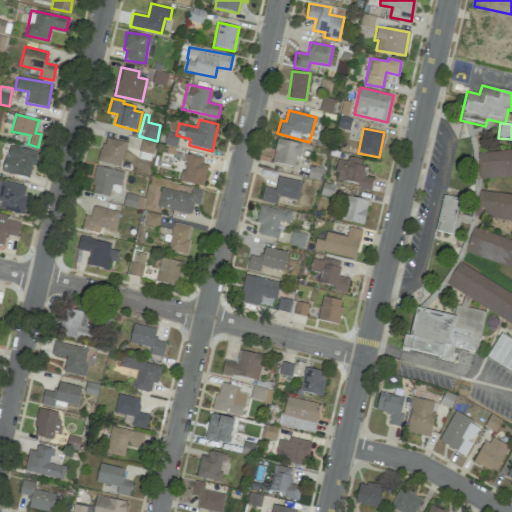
[(126,142),(104,137),(97,161),(120,167),(126,142)]
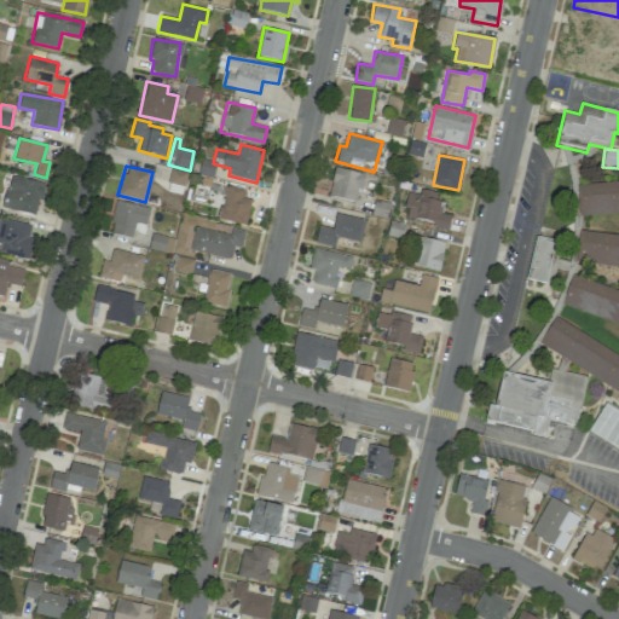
[(328,196),(357,202),(363,174),(335,167),(328,196)]
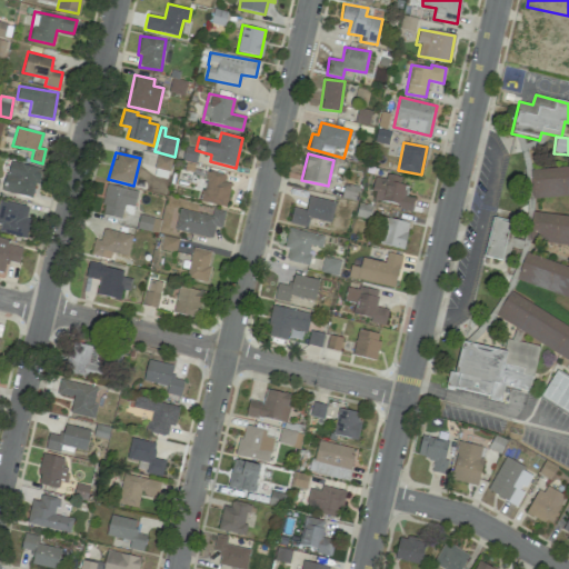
[(169,171),(171,158),(157,156),(155,169),(169,171)]
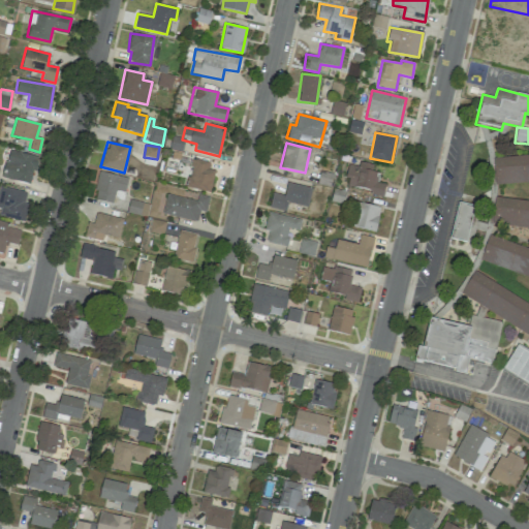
[(32,184),(37,156),(8,150),(2,178),(32,184)]
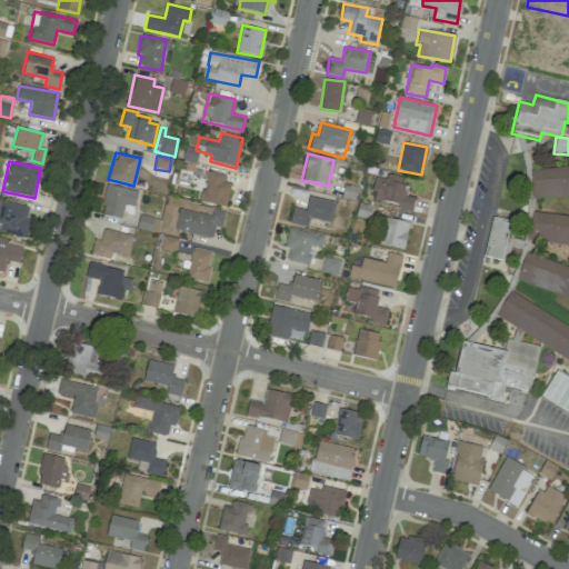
[(530,170),(568,166),(568,197),(532,200),(530,170)]
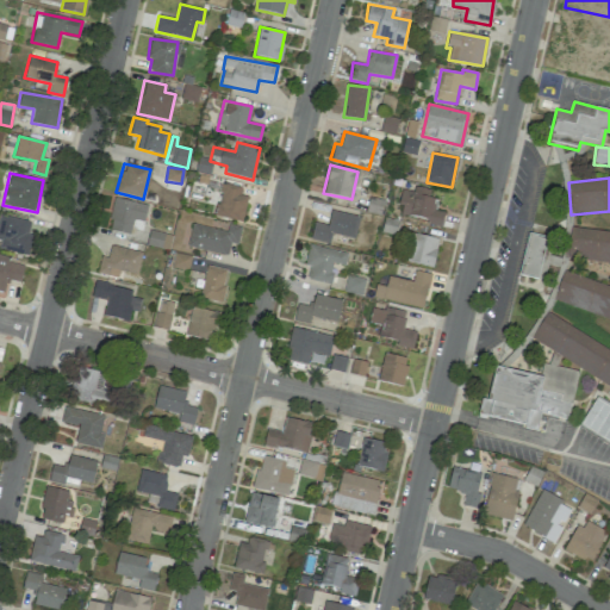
[(242,222),(249,192),(222,186),(215,216),(242,222)]
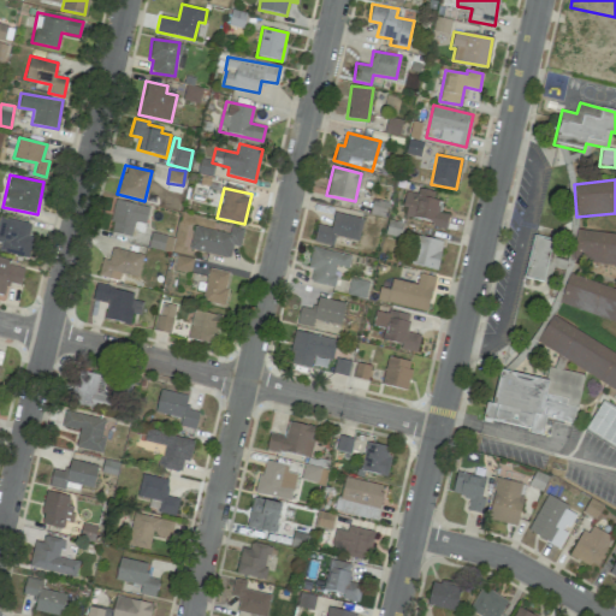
[(446,226),(449,214),(434,212),(438,193),(418,189),(416,193),(406,191),(402,207),(406,208),(404,218),(446,226)]
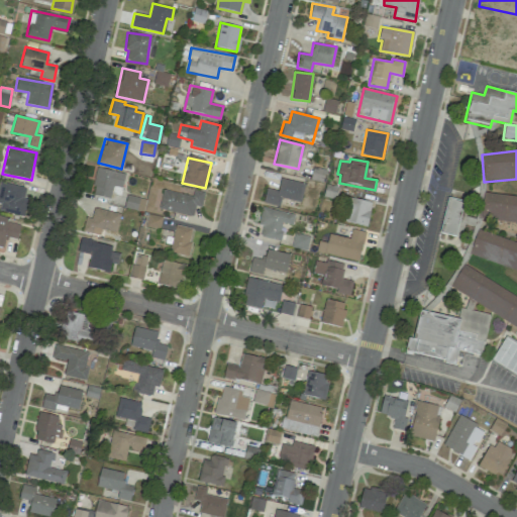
[(122,187),(125,174),(98,168),(91,195),(109,199),(113,185),(122,187)]
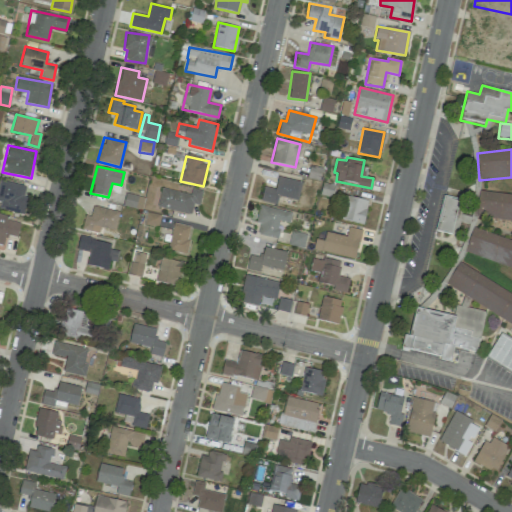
[(260,201),(277,204),(278,197),(298,200),(302,182),(278,177),(275,189),(263,187),(260,201)]
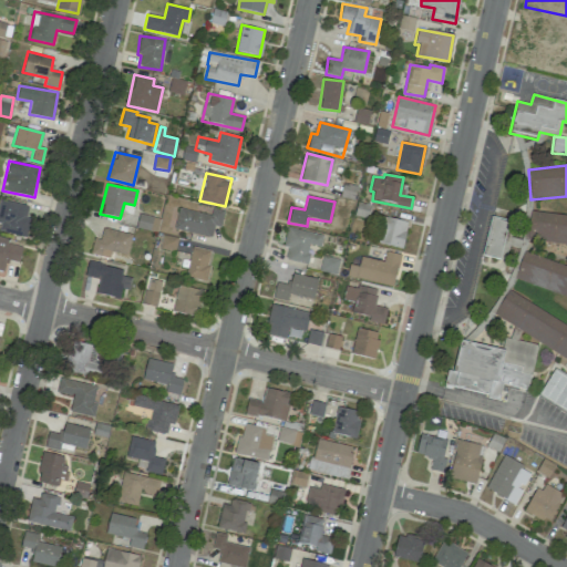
[(31,206),(0,199),(0,223),(1,224),(0,227),(0,232),(24,237),(31,206)]
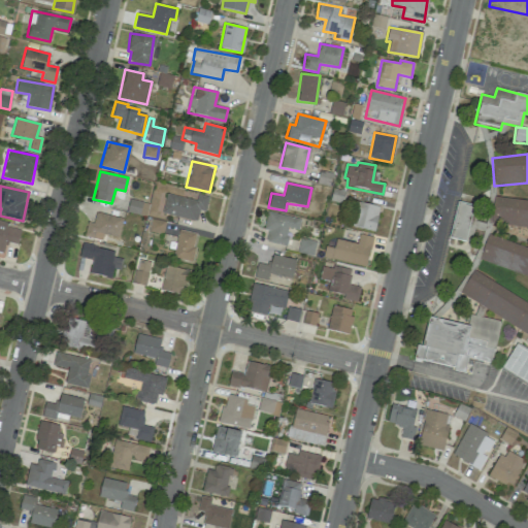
[(196,200),(166,194),(162,215),(197,221),(199,210),(206,211),(209,197),(197,194),(196,200)]
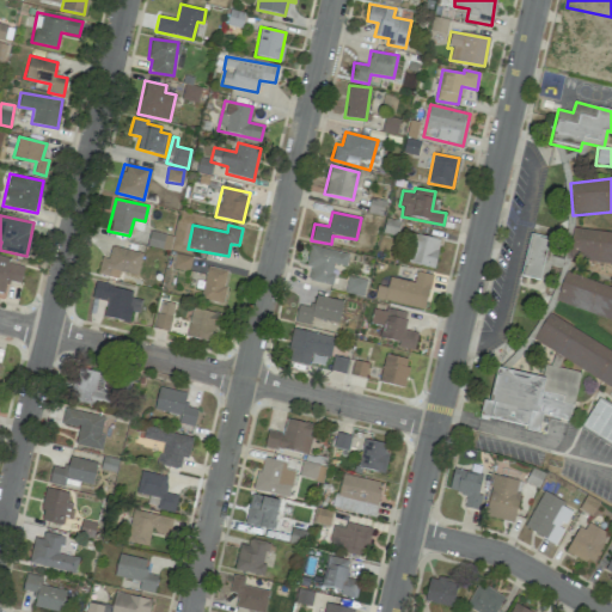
[(573,228),(611,233),(611,265),(569,261),(573,228)]
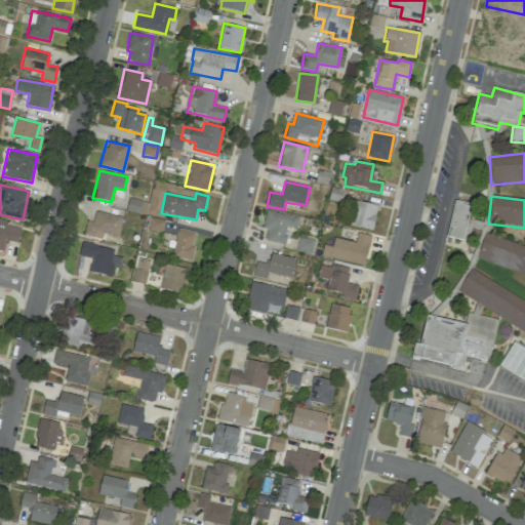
[(447,237),(470,240),(473,219),(469,219),(471,203),(452,200),(447,237)]
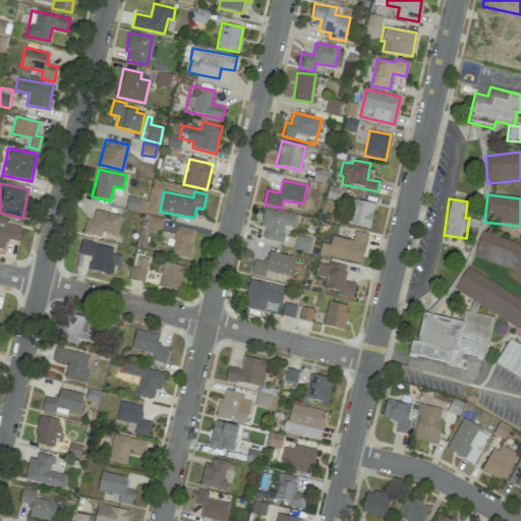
[(373,203),(352,200),(349,224),(370,227),(373,203)]
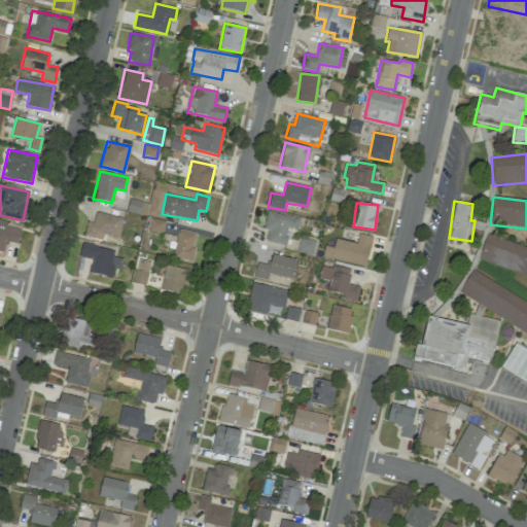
[(93,222),(88,221),(83,236),(102,241),(104,234),(117,238),(123,218),(96,211),(93,222)]
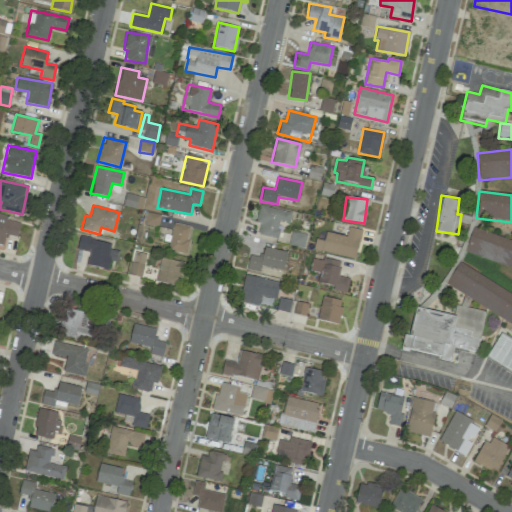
[(255,223),(260,224),(258,234),(277,238),(281,221),(289,223),(292,213),(260,205),(255,223)]
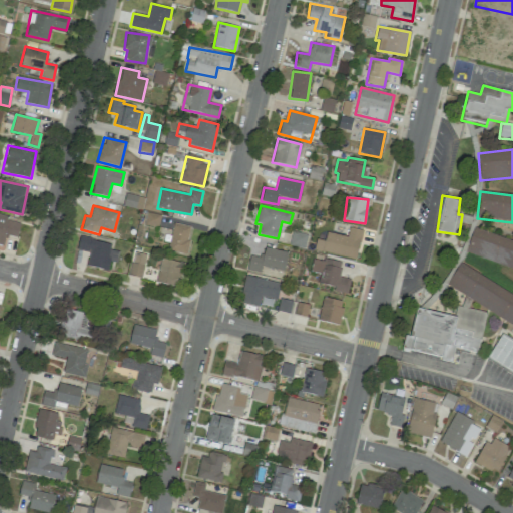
[(0,214),(0,244),(5,246),(7,235),(17,237),(21,219),(0,214)]
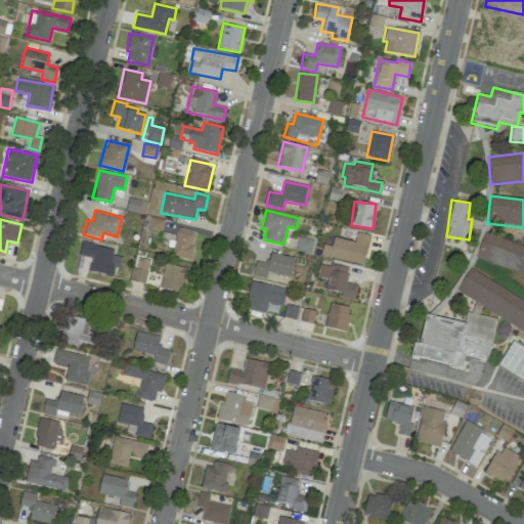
[(195,231),(177,228),(172,256),(190,260),(195,231)]
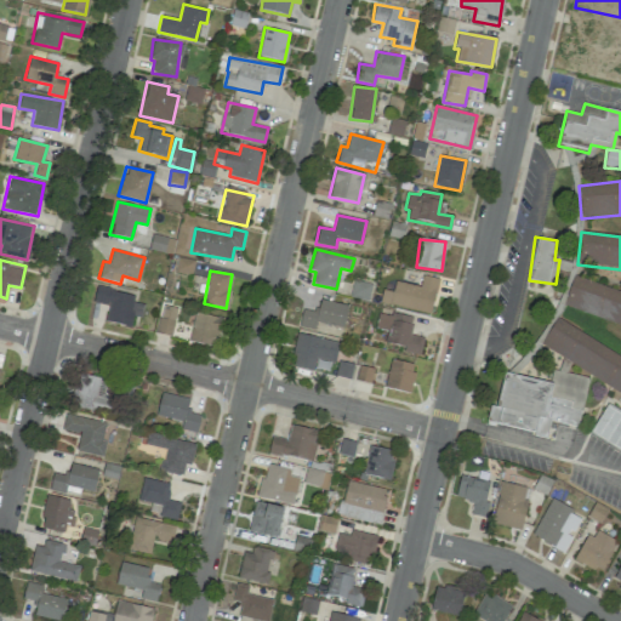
[(420,286),(394,281),(393,291),(382,290),(380,303),(432,313),(438,279),(422,275),(420,286)]
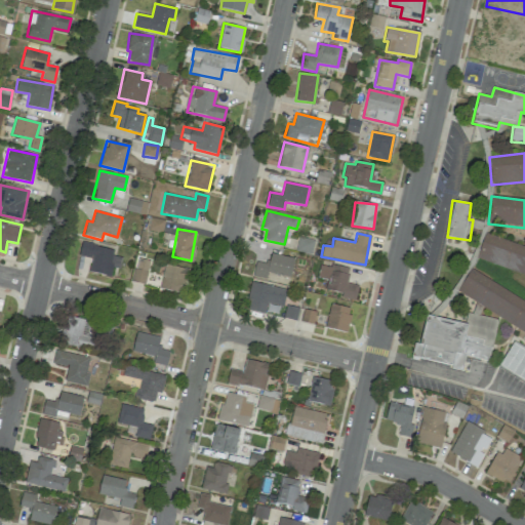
[(485,233),(524,246),(524,275),(477,258),(485,233)]
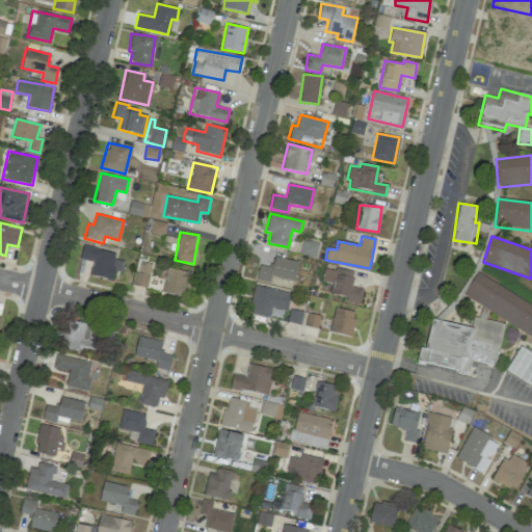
[(318,243),(303,240),(300,255),(315,258),(318,243)]
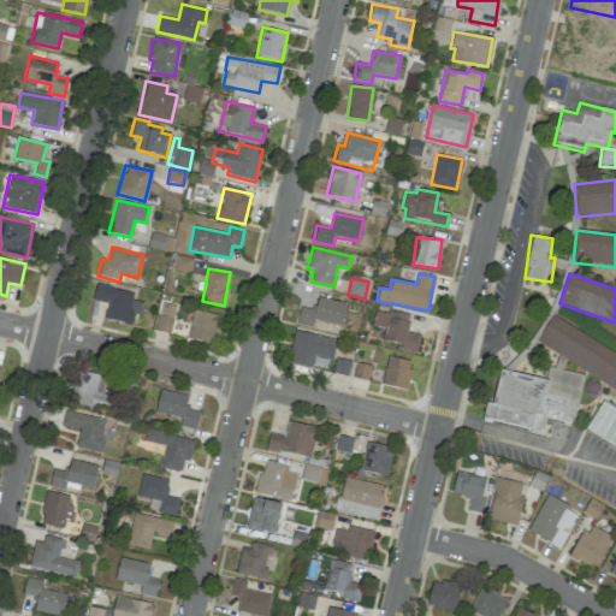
[(131,314),(140,315),(143,302),(131,300),(134,292),(96,284),(93,300),(107,303),(104,319),(130,325),(131,314)]
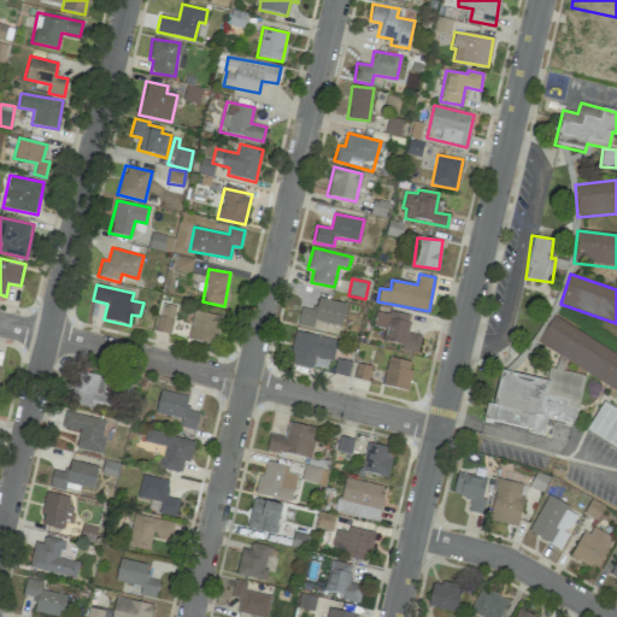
[(298,324),(312,328),(315,321),(341,325),(345,304),(317,298),(315,310),(300,307),(298,324)]
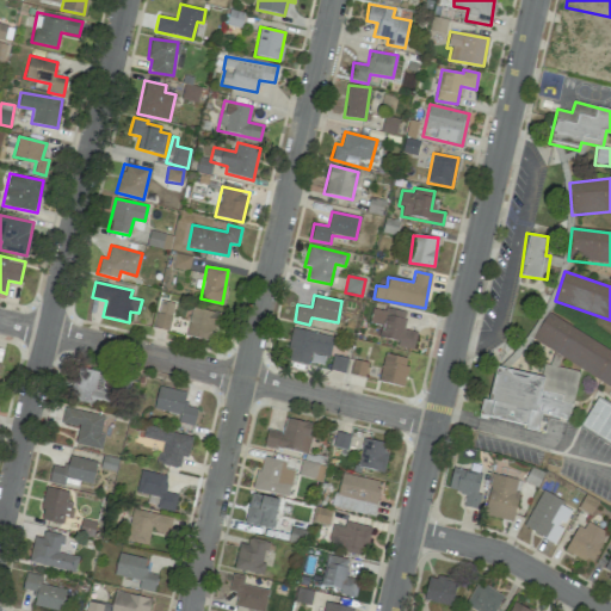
[(173,303),(159,301),(155,328),(170,331),(173,303)]
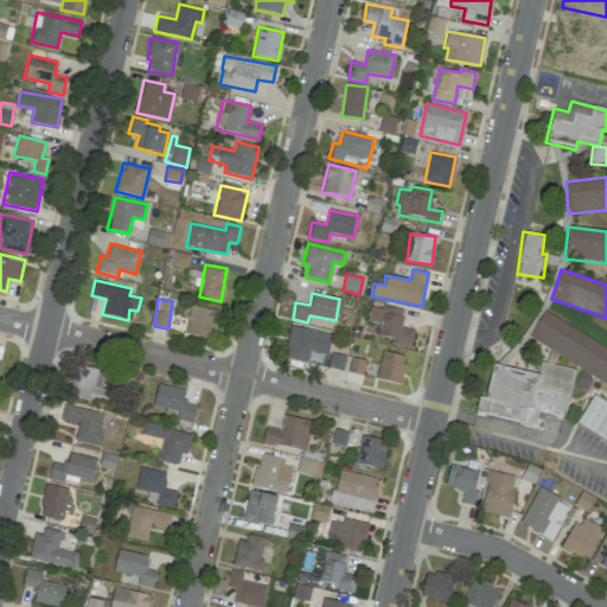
[(410,347),(414,330),(401,327),(404,311),(370,305),(366,321),(379,324),(377,336),(396,339),(395,345),(410,347)]
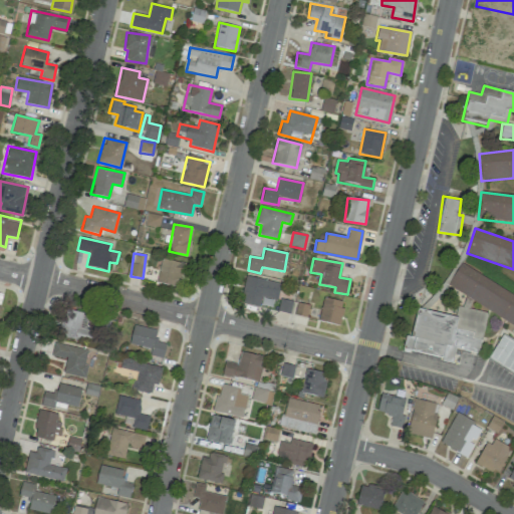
[(158,283),(177,286),(178,277),(183,278),(185,263),(161,259),(158,283)]
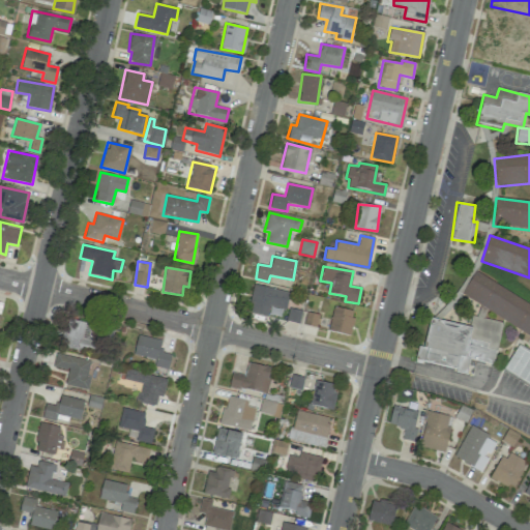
[(475,271),(529,304),(529,336),(462,294),(475,271)]
